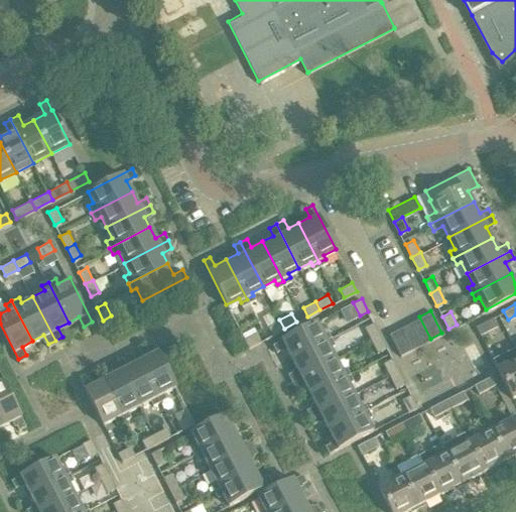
[(419,344),(430,339),(419,316),(408,322),(419,344)]
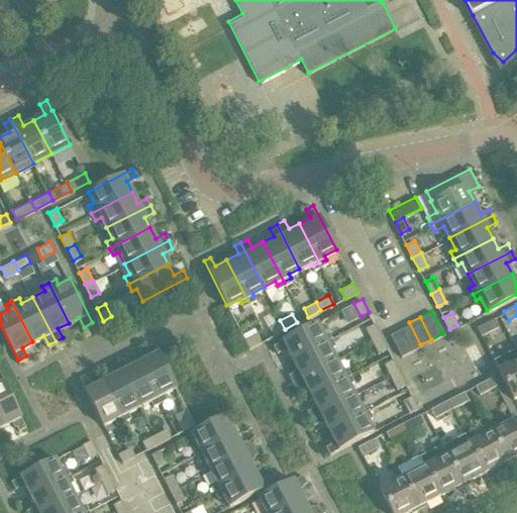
[(481,334),(497,326),(493,317),(476,326),(481,334)]
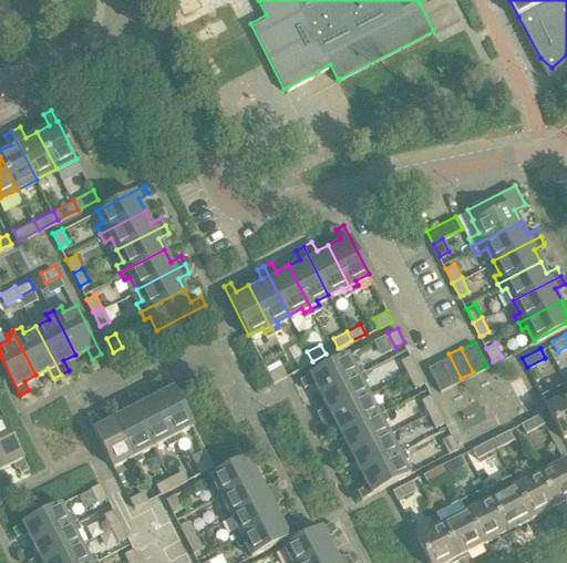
[(298,368),(312,361),(307,351),(294,358),(298,368)]
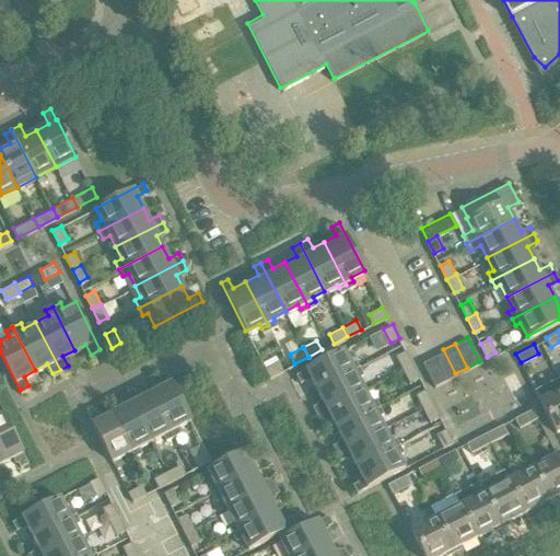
[(357,359),(351,361),(345,348),(298,372),(302,382),(311,377),(317,389),(360,367),(357,359)]
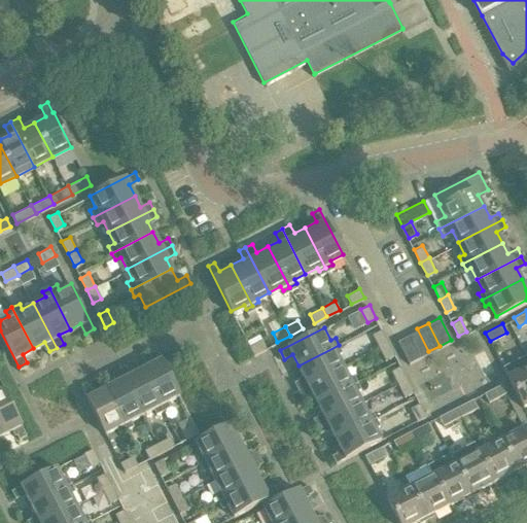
[(419,356),(428,351),(417,328),(408,334),(419,356)]
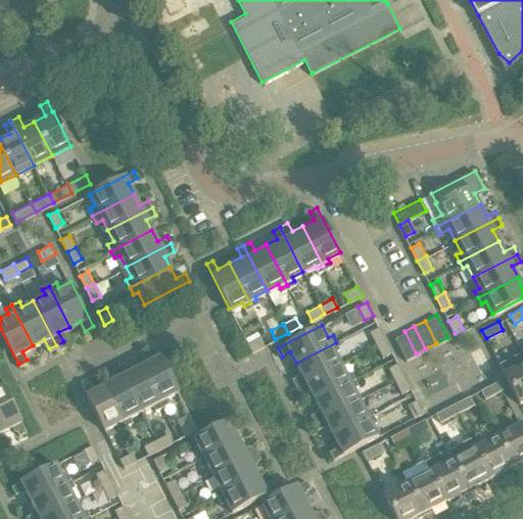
[(377,344),(385,340),(379,327),(370,331),(377,344)]
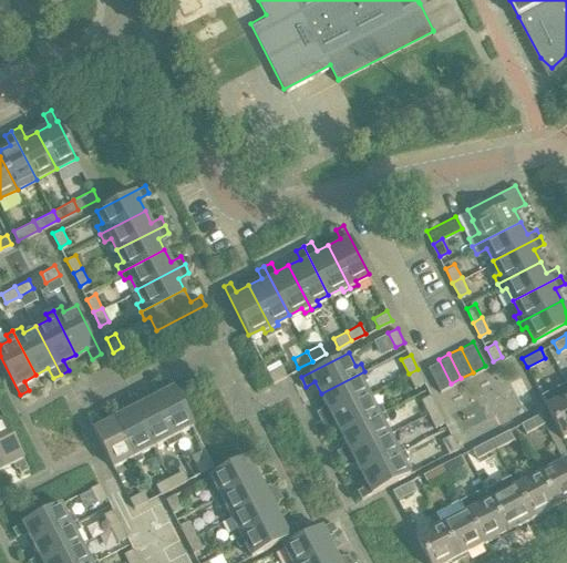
[(439,389),(451,384),(439,359),(426,365),(439,389)]
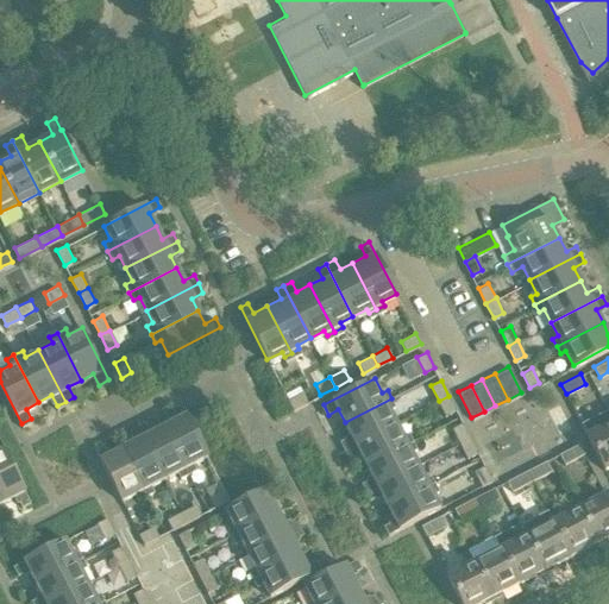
[(293,409),(307,402),(302,391),(287,400),(293,409)]
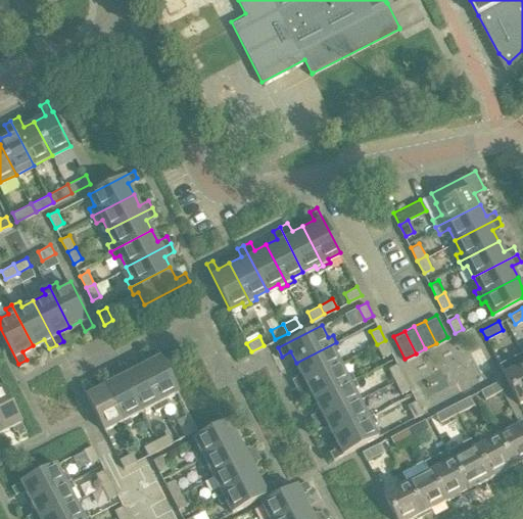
[(383,357),(392,352),(385,340),(377,344),(383,357)]
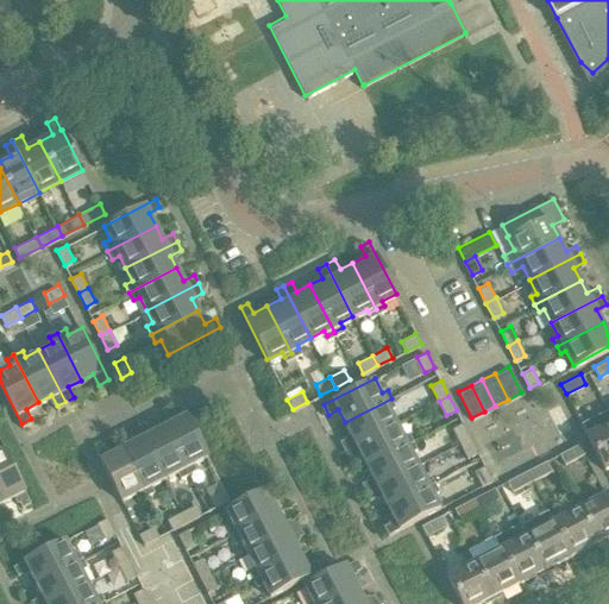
[(390,409),(395,407),(391,398),(345,422),(351,435),(341,440),(345,448),(397,422),(390,409)]
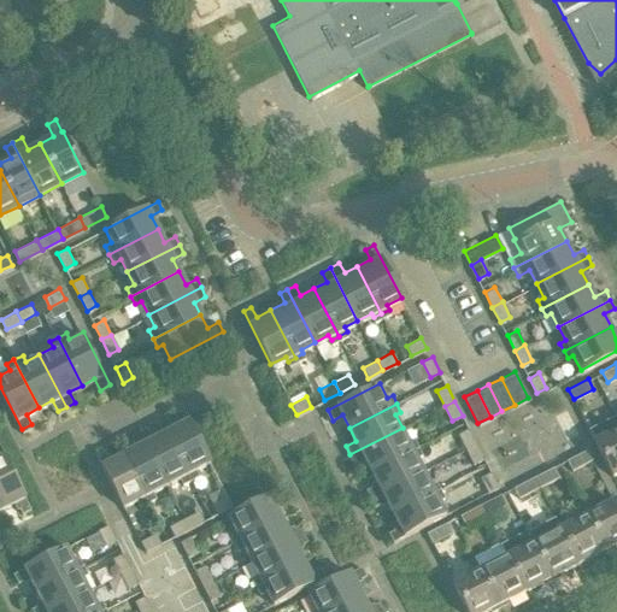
[(195,468),(210,460),(183,409),(174,413),(180,424),(166,430),(191,477),(199,474),(195,468)]
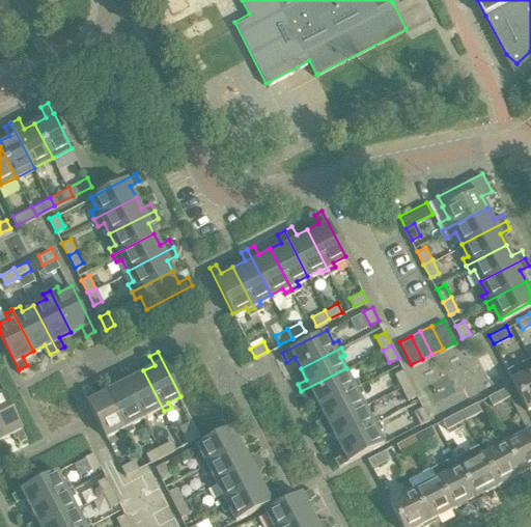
[(527,408),(530,406),(530,358),(530,356),(506,368),(527,408)]
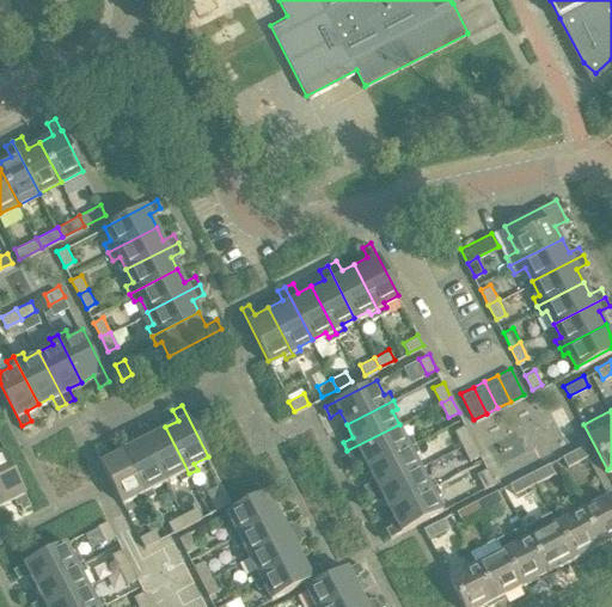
[(165,427),(153,434),(147,423),(139,427),(165,478),(178,472),(181,478),(189,473),(165,427)]
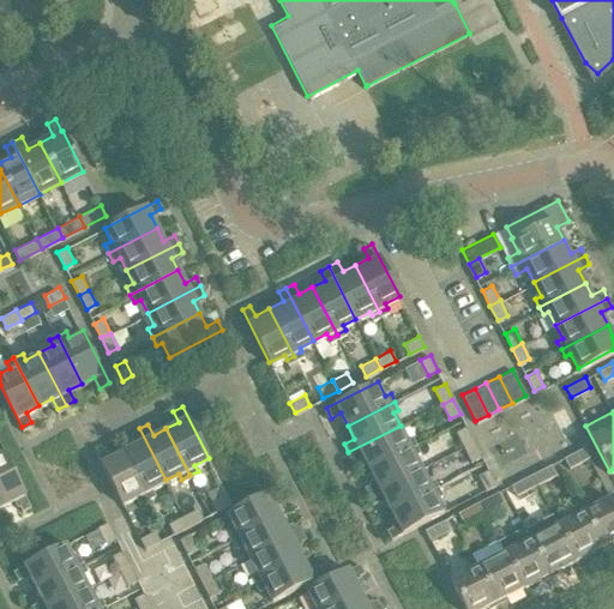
[(413,436),(407,439),(401,426),(348,452),(353,460),(363,454),(369,468),(416,444),(413,436)]
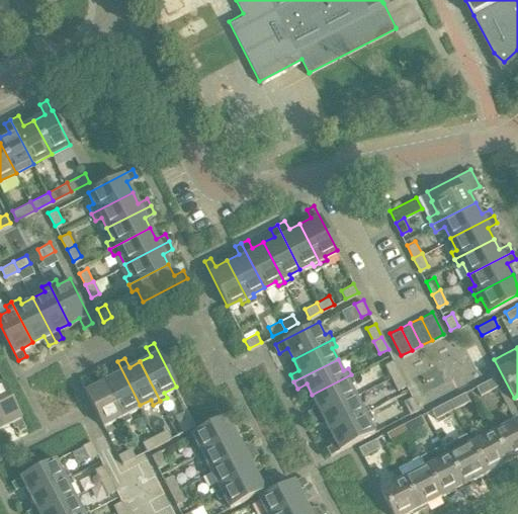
[(392,376),(400,372),(394,360),(385,364),(392,376)]
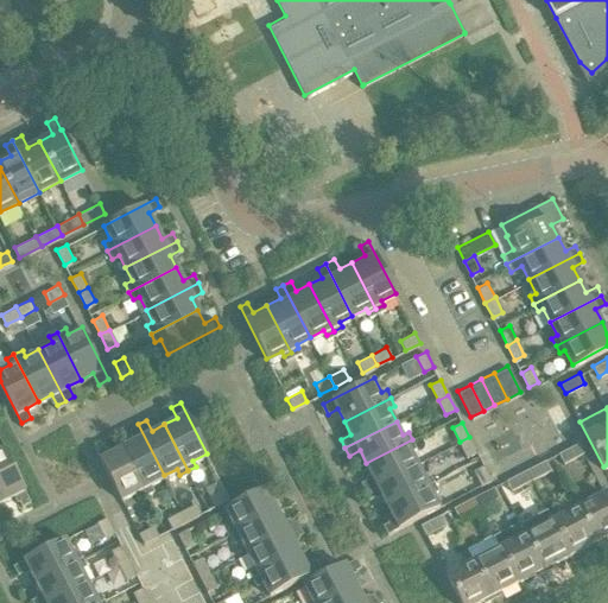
[(151,482),(164,475),(138,424),(128,429),(134,439),(121,446),(146,493),(154,488),(151,482)]
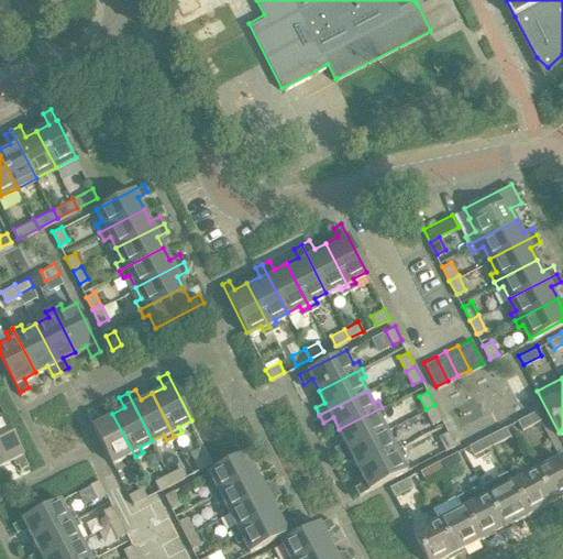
[(432,424),(442,418),(434,405),(426,409),(432,424)]
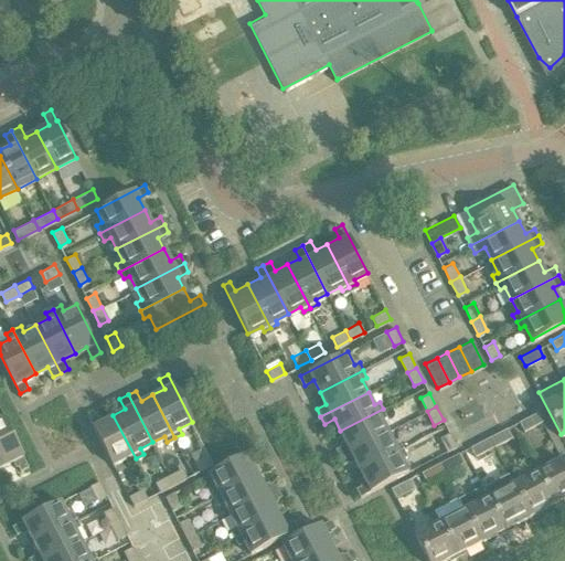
[(382,420),(387,416),(383,409),(340,431),(347,444),(337,448),(340,455),(388,431),(382,420)]
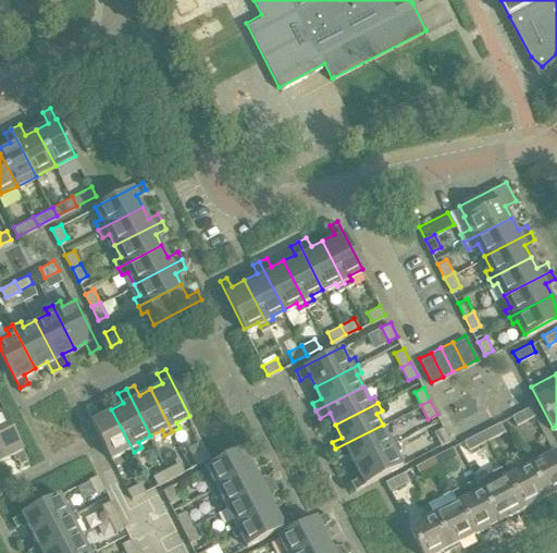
[(111,409),(100,415),(95,405),(86,410),(110,457),(123,451),(126,455),(134,452),(111,409)]
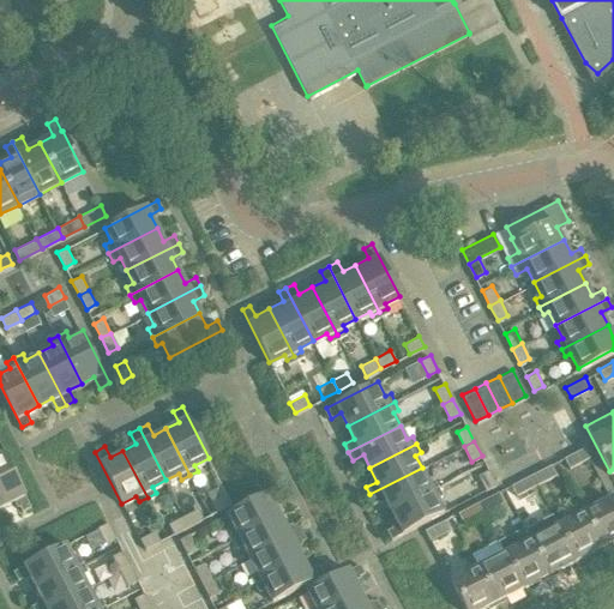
[(570,466),(589,457),(584,447),(565,457),(570,466)]
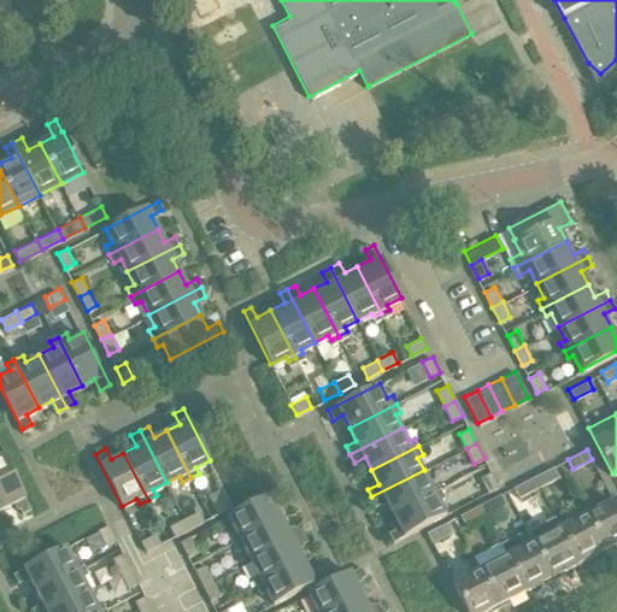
[(23,511),(31,507),(5,454),(0,455),(0,500),(4,507),(17,500),(23,511)]
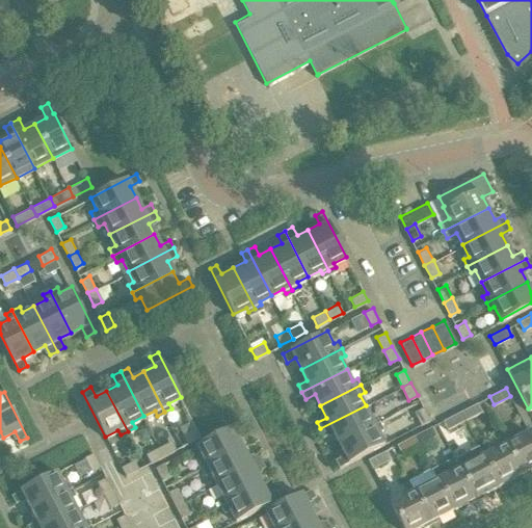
[(464,420),(483,411),(478,401),(459,412),(464,420)]
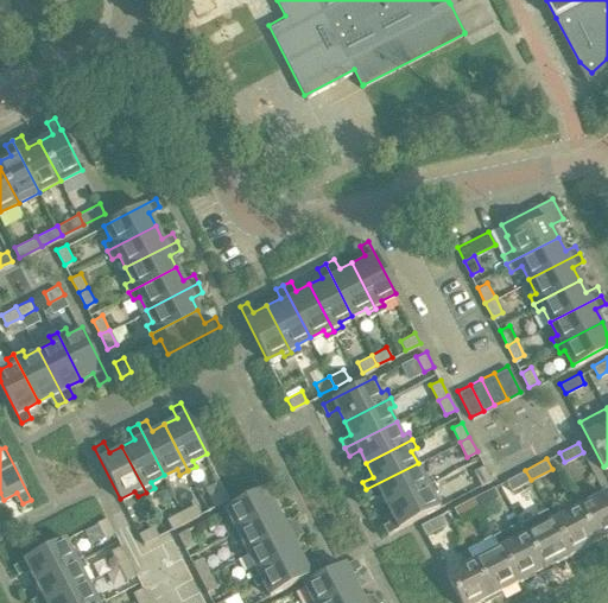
[(430,474),(425,477),(418,463),(366,489),(371,499),(381,493),(387,505),(435,481),(430,474)]
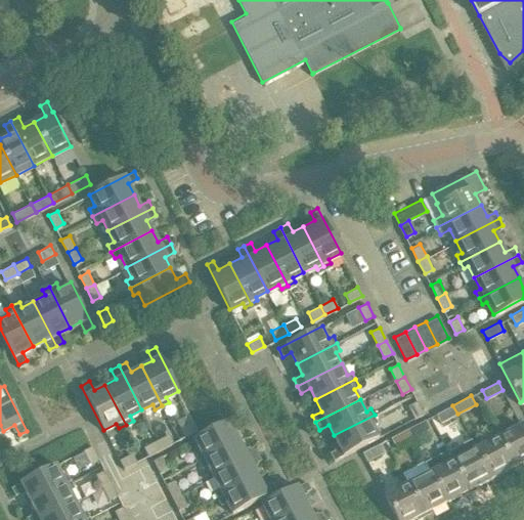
[(415,418),(424,414),(417,400),(408,405),(415,418)]
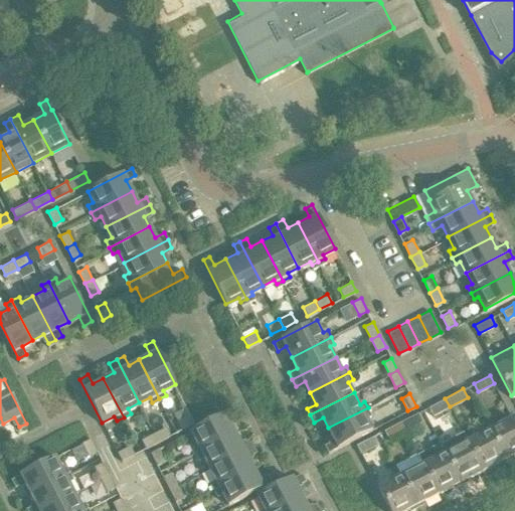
[(434,414),(450,406),(445,398),(428,406),(434,414)]
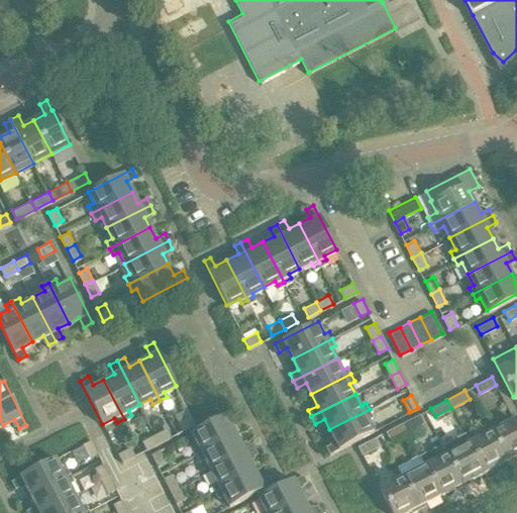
[(229,420),(238,416),(235,409),(192,432),(197,443),(192,445),(196,453),(235,433),(229,420)]
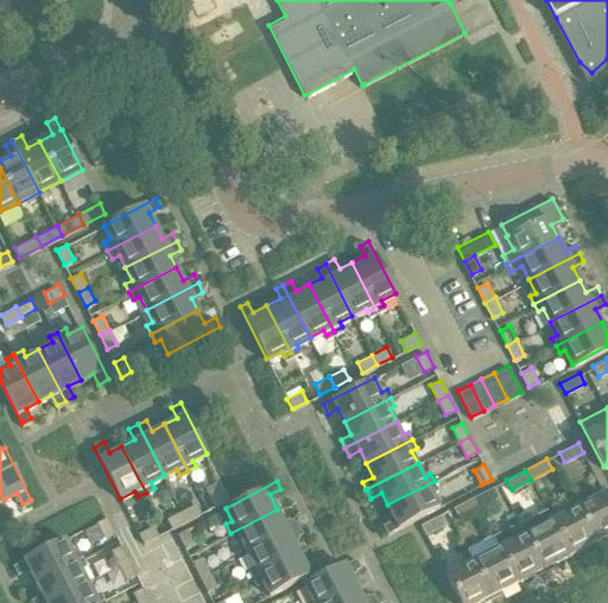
[(434,493),(438,490),(435,481),(387,505),(394,519),(384,524),(388,532),(439,506),(434,493)]
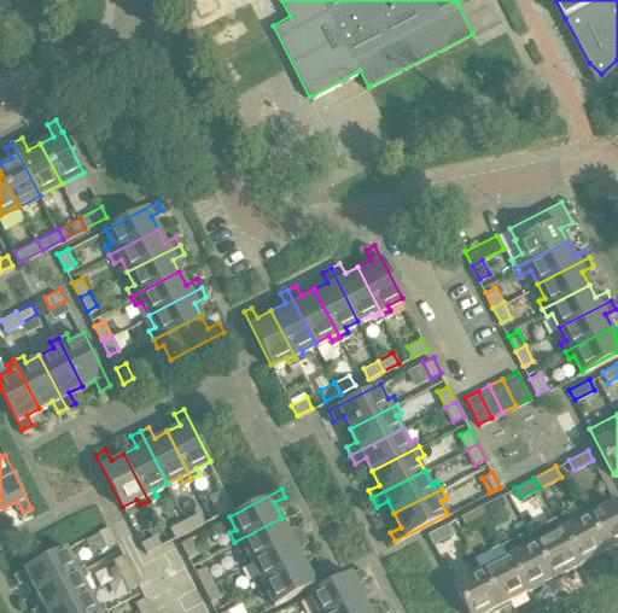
[(217,514),(233,506),(228,495),(211,503),(217,514)]
